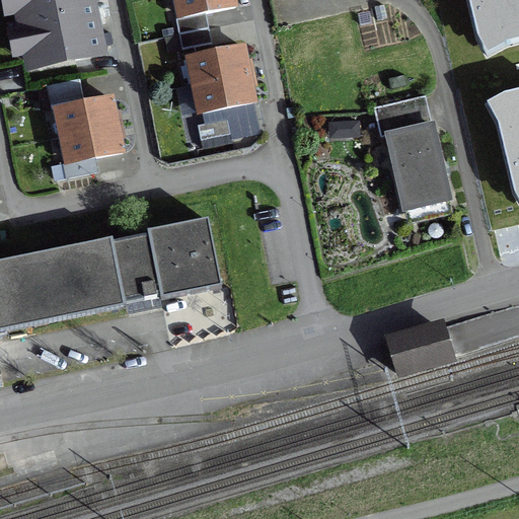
[(14,0),(29,69),(102,54),(94,16),(90,0),(14,0)]
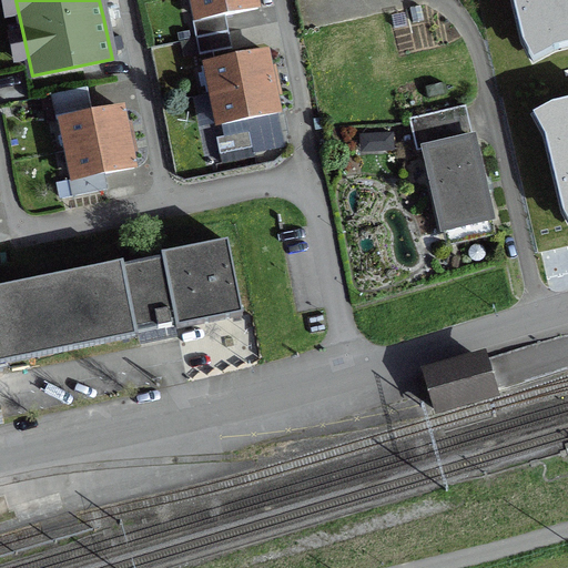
[(257,9),(255,0),(192,0),(198,21),(257,9)]
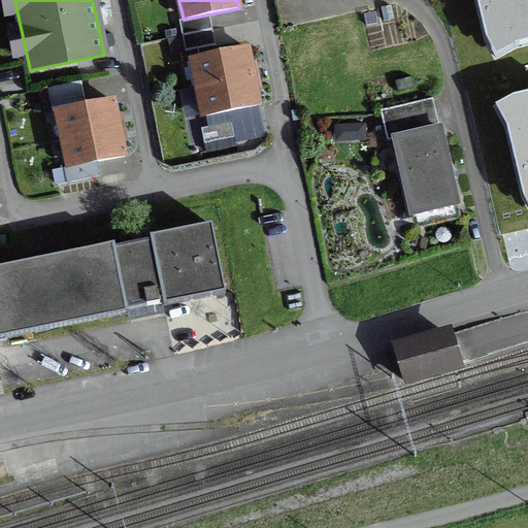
[(527,0),(448,0),(498,216),(527,208),(527,196),(524,197),(510,144),(524,141),(526,151),(527,150),(527,0)]
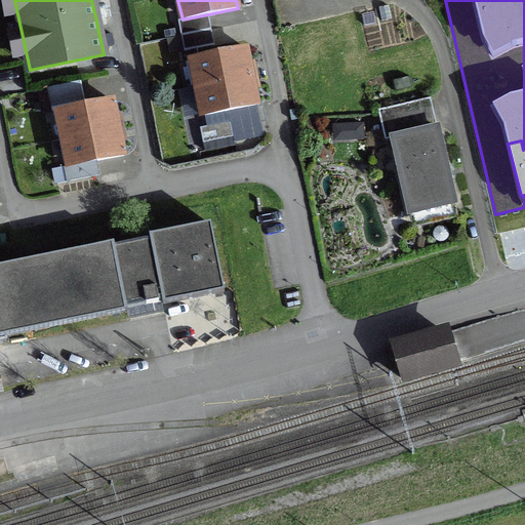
[(194,58),(206,117),(258,106),(253,83),(250,69),(246,47),(194,58)]
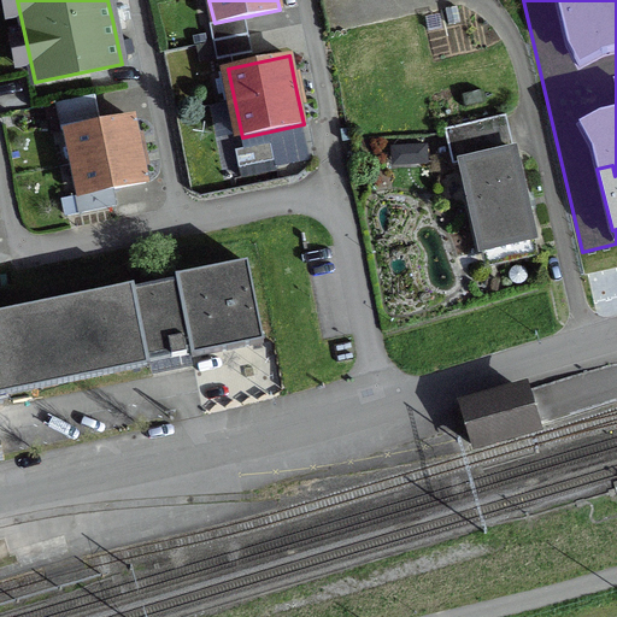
[(148,181),(144,156),(140,141),(135,113),(64,127),(77,195),(148,181)]
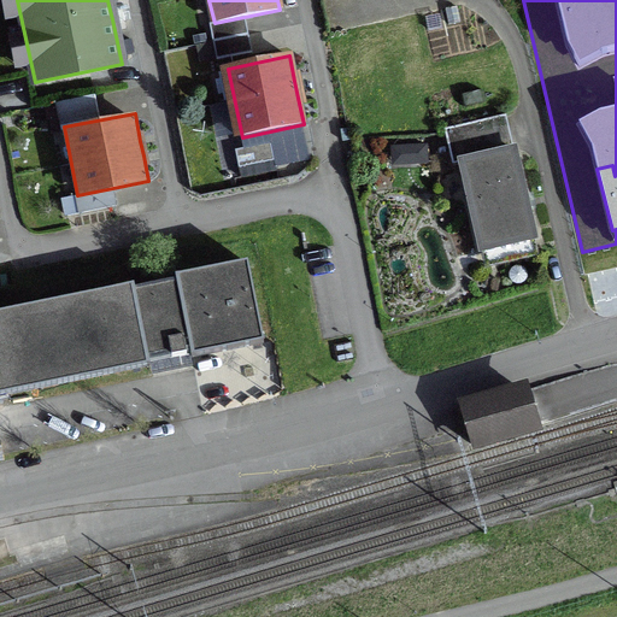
[(505,115),(444,128),(452,164),(462,162),(481,250),(534,238),(528,210),(532,209),(528,194),(524,195),(505,115)]
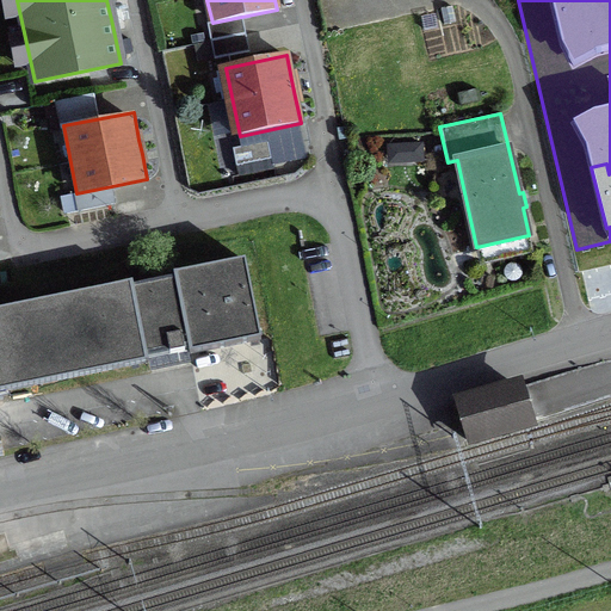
[(129,288),(0,313),(0,393),(146,364),(143,352),(191,343),(193,355),(258,341),(242,266),(177,279),(178,289),(130,298),(129,288)]
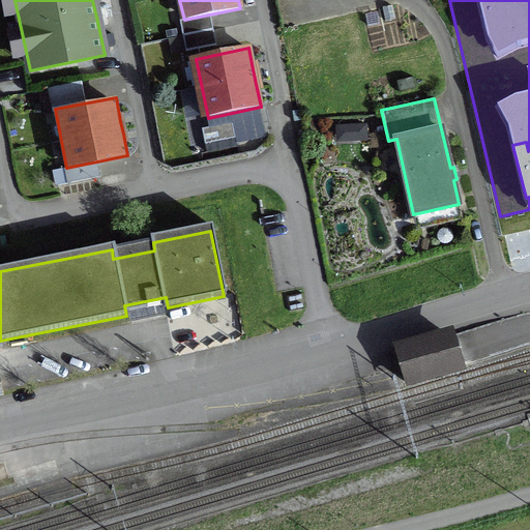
[(453,329),(392,346),(404,388),(465,371),(453,329)]
